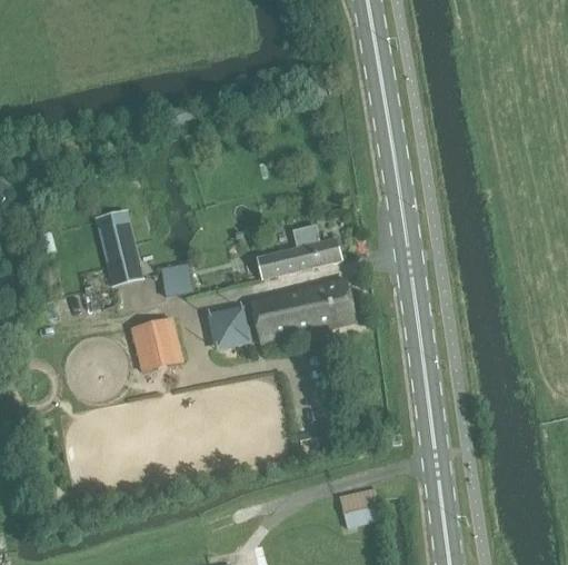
[(0,199),(9,186),(0,179),(0,199)]
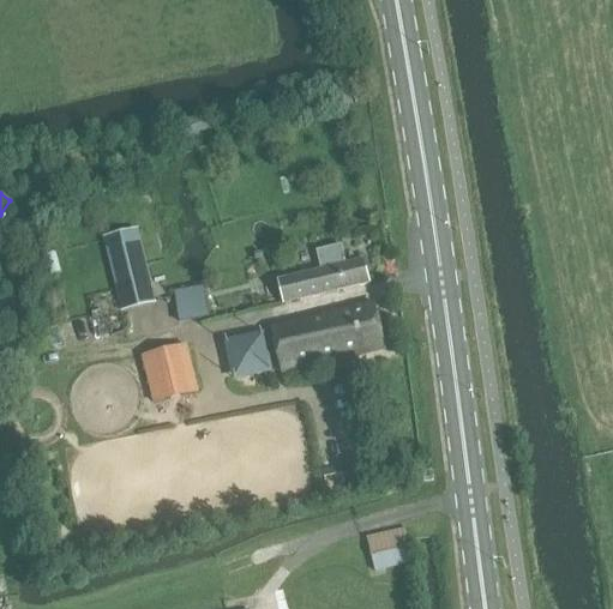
[(120,306),(154,299),(137,228),(103,236),(120,306)]
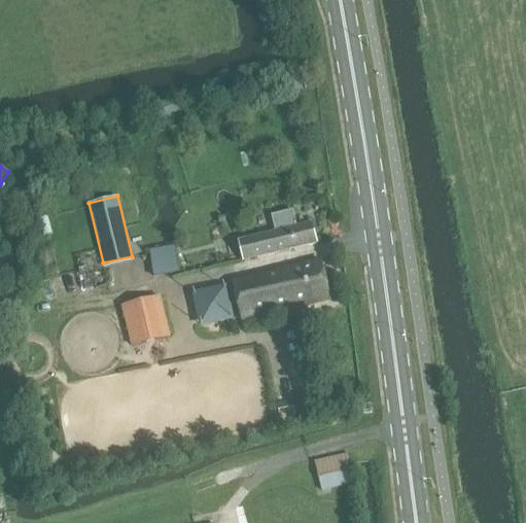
[(243,258),(316,241),(311,219),(296,223),(292,207),(270,212),(274,229),(238,238),(243,258)]
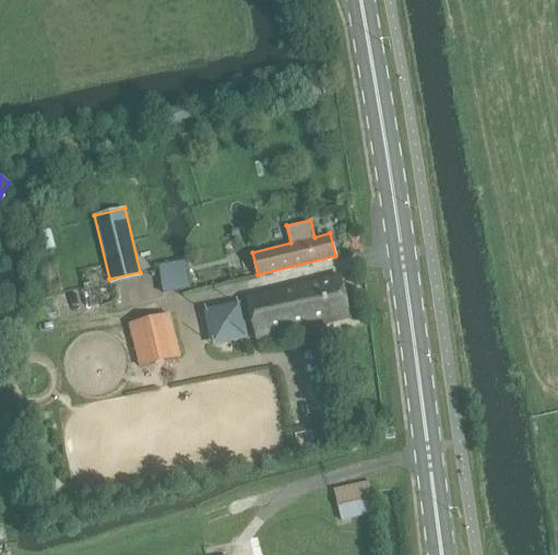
[(183,259),(157,263),(163,292),(189,287),(183,259)]
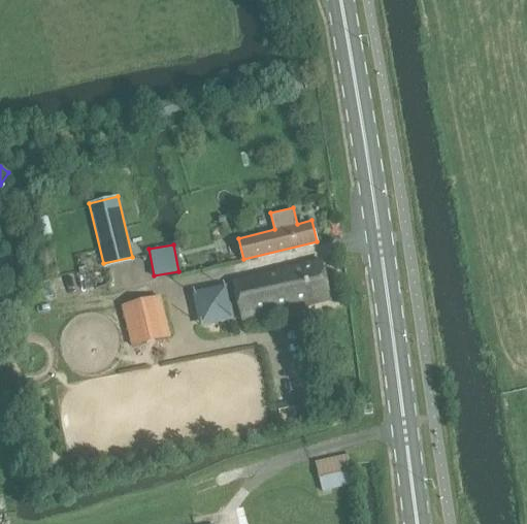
[(242,318),(329,296),(319,257),(233,279),(242,318)]
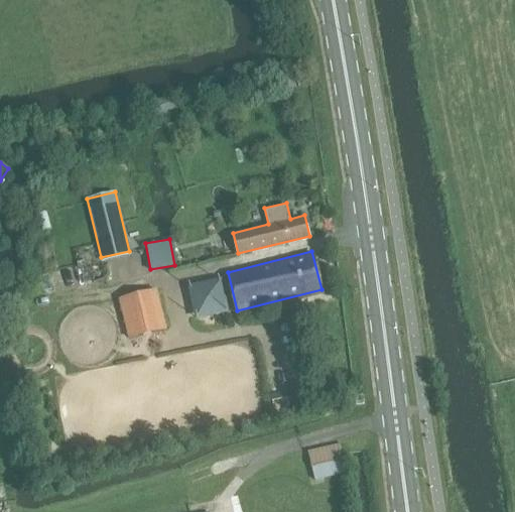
[(195,317),(229,309),(221,275),(186,284),(195,317)]
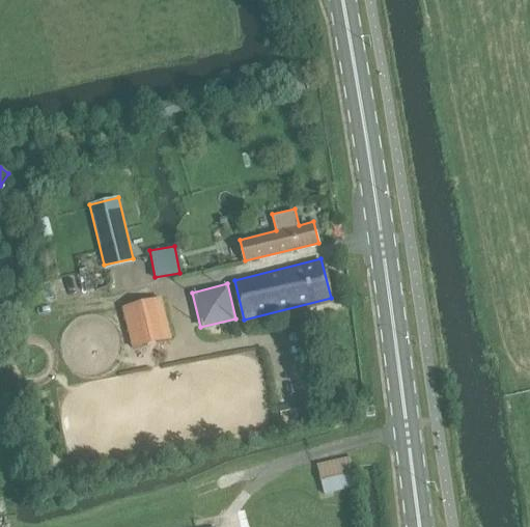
[(171,335),(170,331),(162,297),(124,306),(134,343),(171,335)]
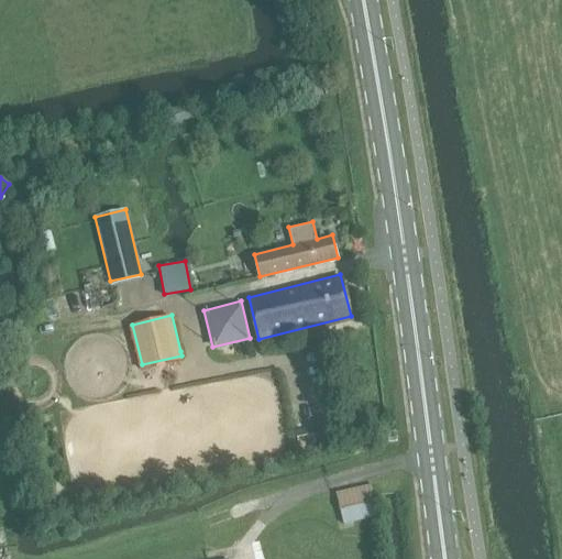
[(339,506),(375,499),(372,481),(335,490),(339,506)]
